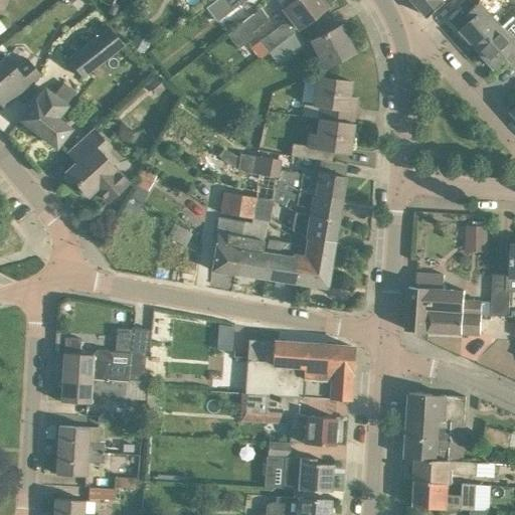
[(223,0),(241,23),(251,15),(243,3),(247,0),(223,0)]
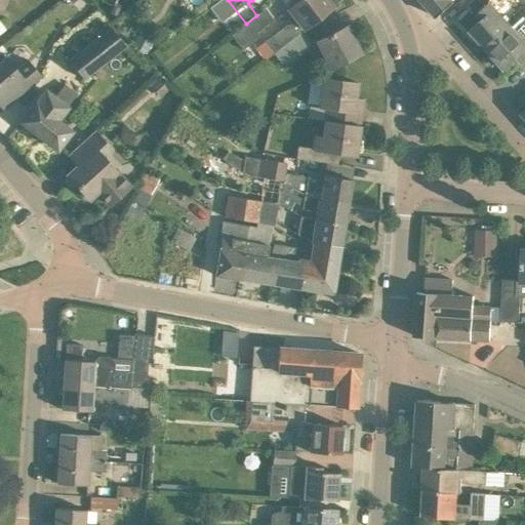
[(300,33),(333,8),(326,0),(298,0),(288,8),(295,18),(271,38),(255,50),(265,62),(274,53),(279,49),(300,33)]
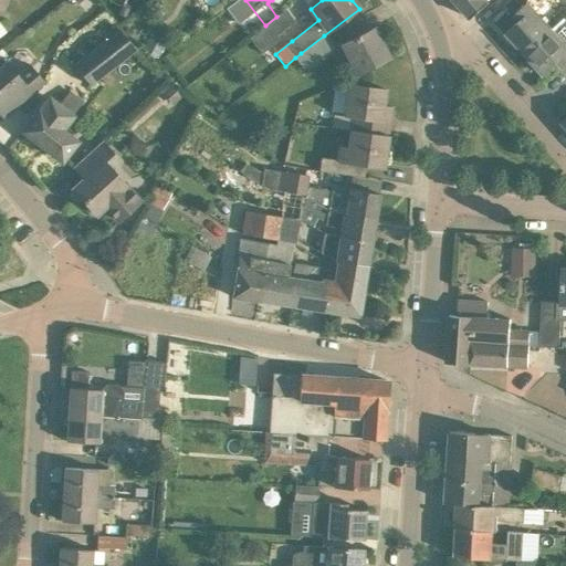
[(452,0),(471,20),(490,3),(486,0),(452,0)]
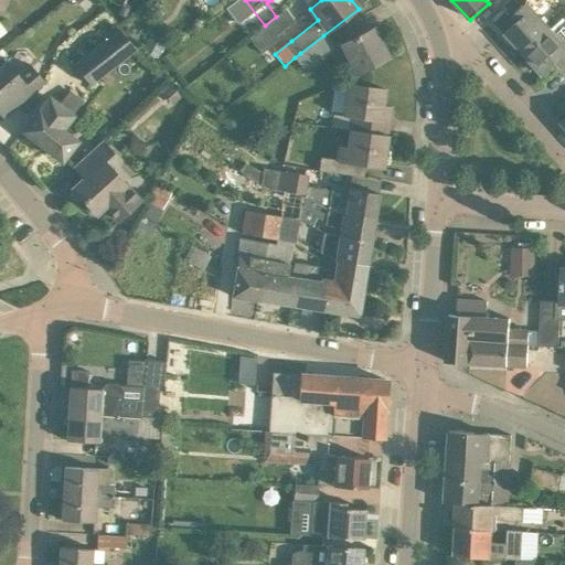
[(552,0),(548,3),(545,0),(531,0),(528,3),(526,3),(513,16),(519,21),(504,34),(524,55),(564,17),(564,3),(562,0),(552,0)]
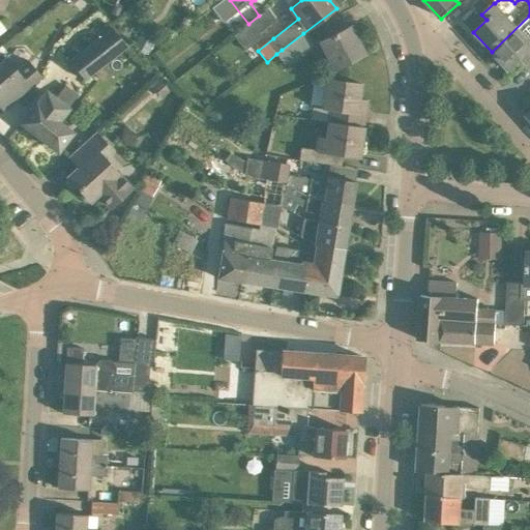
[(275,21),(267,9),(260,16),(259,16),(248,24),(233,36),(244,51),(262,38),(259,34),(275,21)]
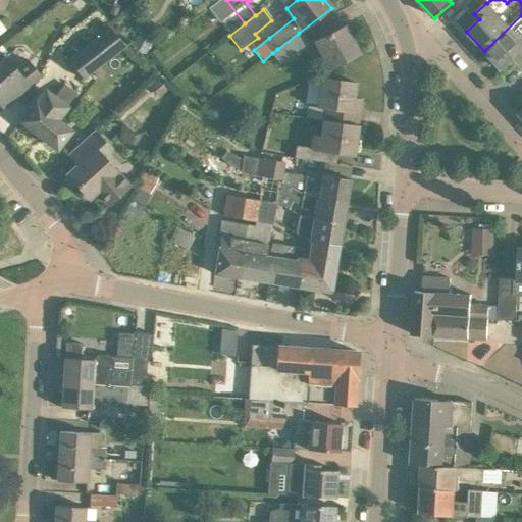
[(521,15),(484,51),(502,70),(515,58),(519,63),(521,61),(521,15)]
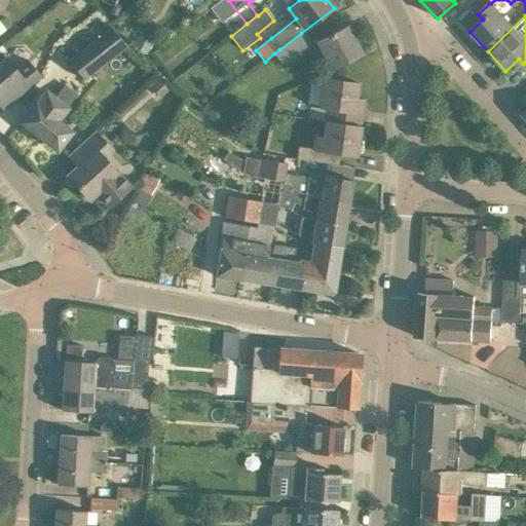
[(362,54),(347,27),(315,42),(330,70),(362,54)]
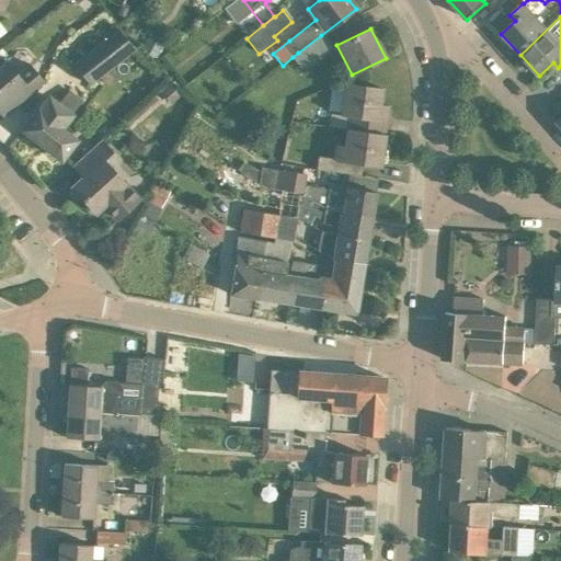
[(88,86),(134,48),(118,31),(72,67),(88,86)]
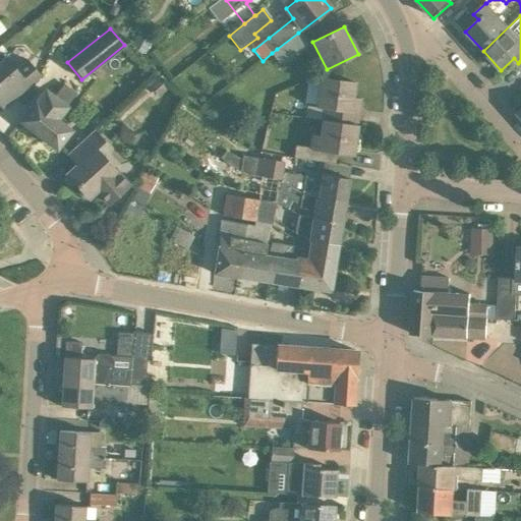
[(152,40),(137,33),(130,48),(145,55),(152,40)]
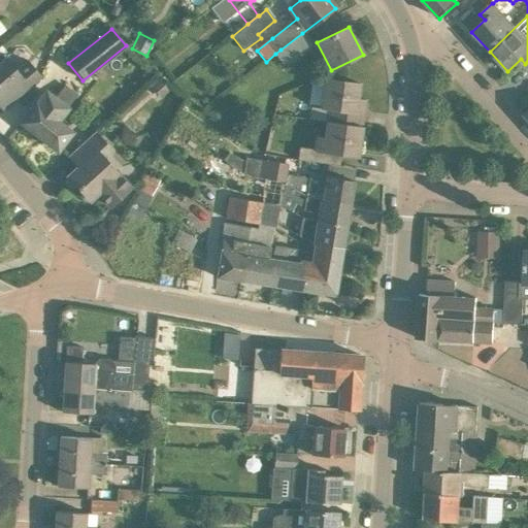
[(311,44),(302,33),(281,50),(275,54),(285,65),(311,44)]
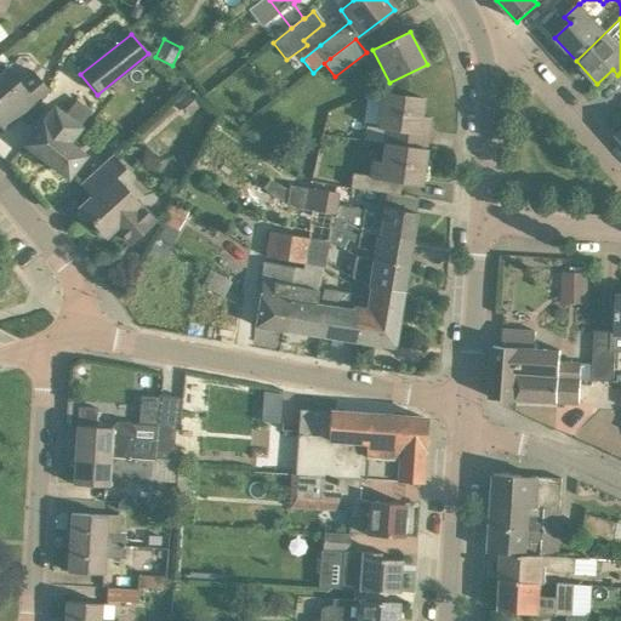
[(17,84),(4,69),(0,72),(0,115),(12,106),(21,117),(43,97),(46,90),(30,72),(17,84)]
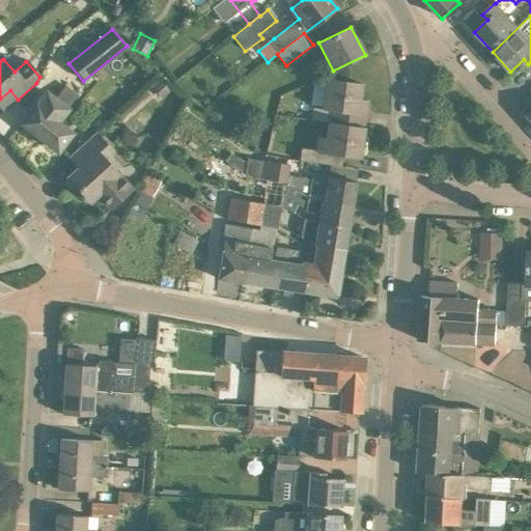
[(151,87),(161,99),(169,91),(160,80),(151,87)]
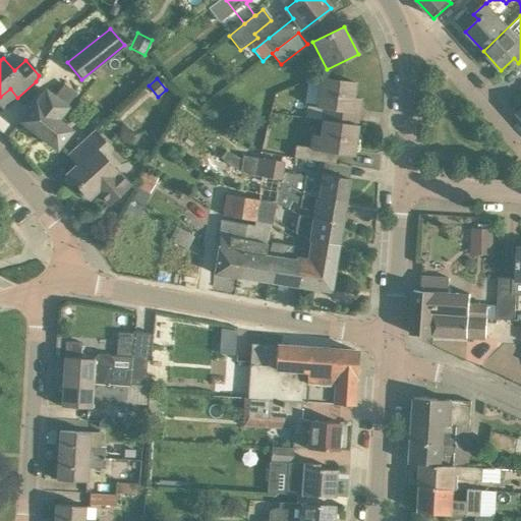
[(353,98),(355,83),(320,78),(315,109),(323,110),(322,120),(357,124),(361,100),(353,98)]
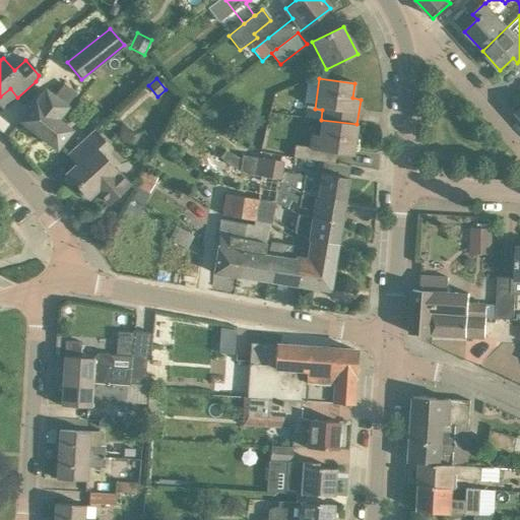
[(53,120),(74,94),(62,85),(52,99),(44,91),(20,121),(56,149),(68,133),(53,120)]
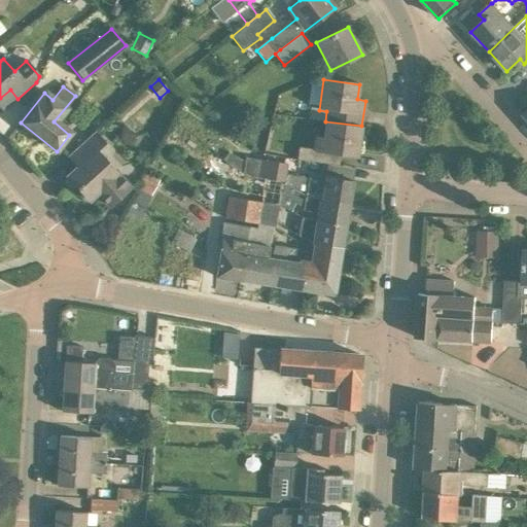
[(357,157),(361,126),(325,121),(324,137),(317,136),(316,149),(302,147),(301,161),(339,166),(340,154),(357,157)]
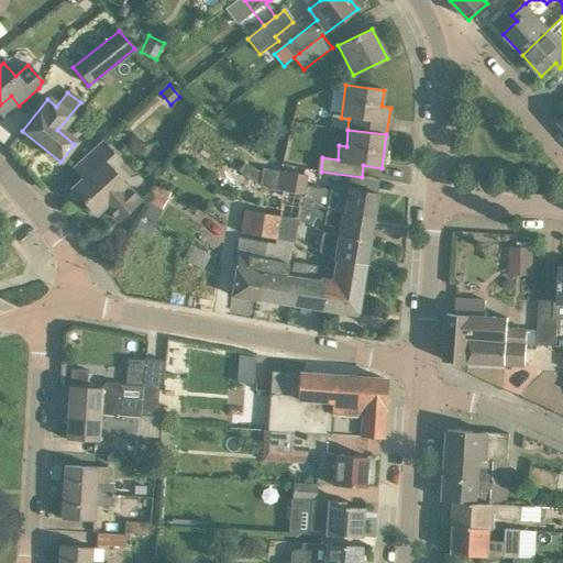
[(141,199),(105,162),(113,154),(101,141),(73,167),(84,179),(72,189),(95,214),(105,206),(118,220),(141,199)]
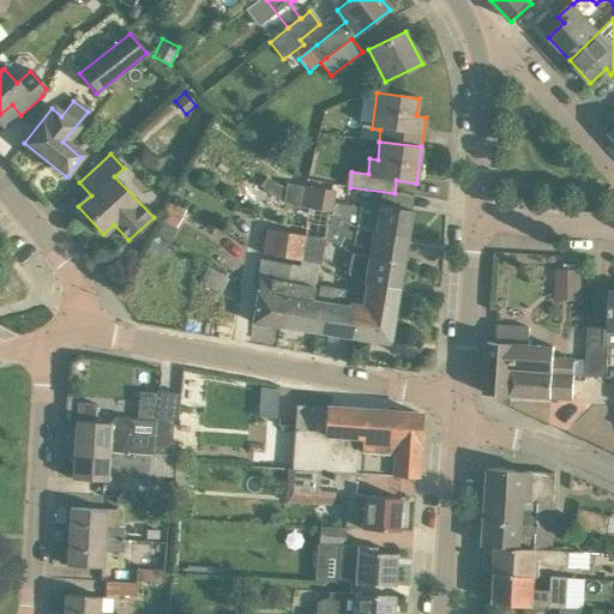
[(405,239),(411,211),(359,203),(359,208),(333,203),(335,191),(286,185),(284,188),(265,179),(259,187),(269,194),(292,206),(294,206),(327,211),(359,233),(405,239)]
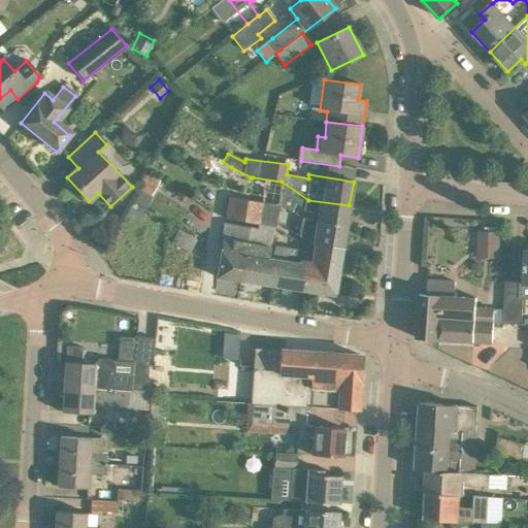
[(150,197),(157,182),(146,176),(139,192),(150,197)]
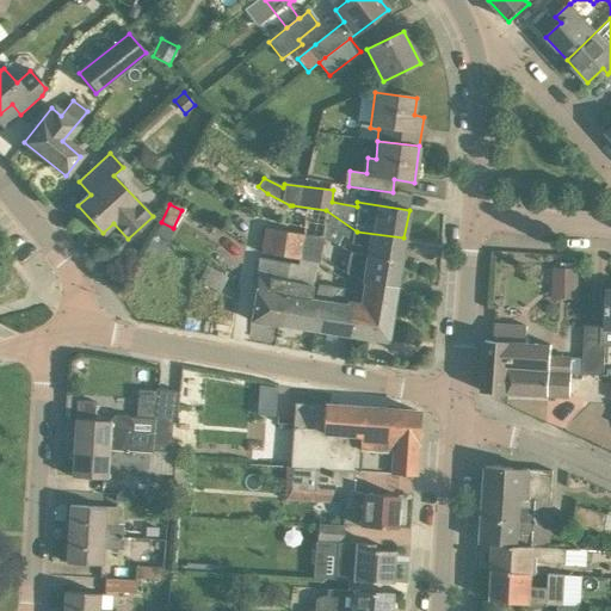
[(366,247),(365,255),(364,259),(400,265),(403,238),(357,232),(326,210),(292,205),(291,216),(300,218),(303,218),(301,234),(322,239),(338,246),(343,238),(351,242),(351,245),(366,247)]
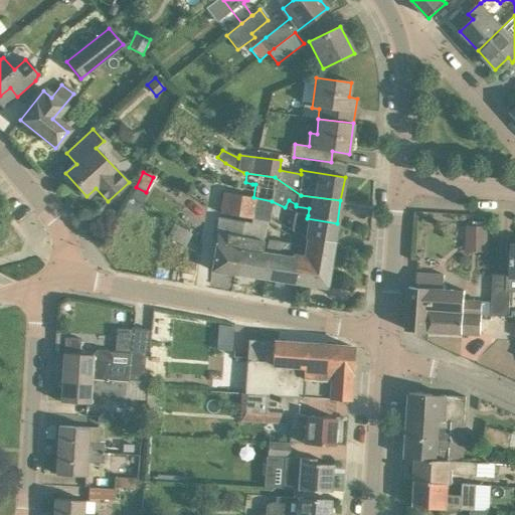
[(219,212),(251,218),(252,215),(253,203),(247,202),(248,197),(222,192),(219,212)]
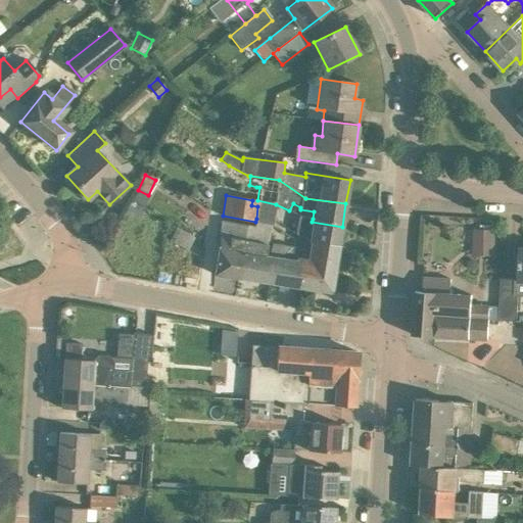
[(256,219),(273,223),(276,204),(258,200),(258,202),(252,200),(251,205),(257,206),(256,219)]
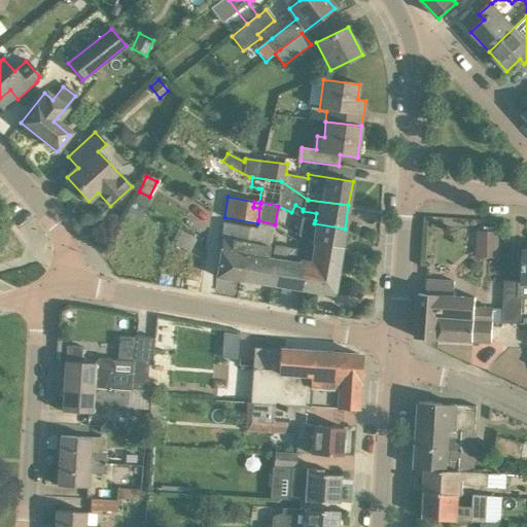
[(342,249),(345,229),(314,223),(315,220),(302,218),(297,236),(311,243),(317,246),(342,249)]
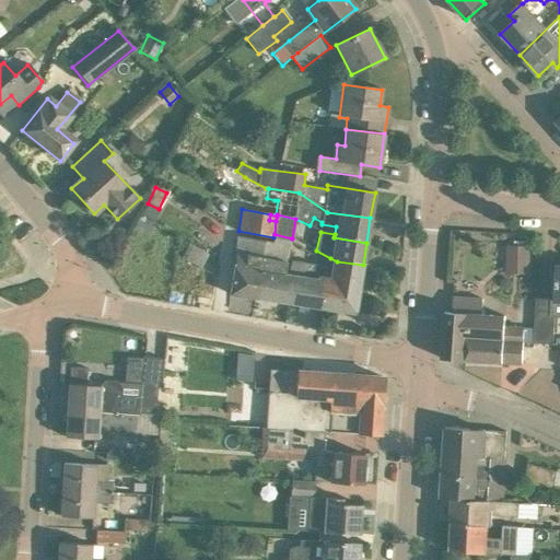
[(254,299),(264,242),(237,236),(230,295),(254,299)]
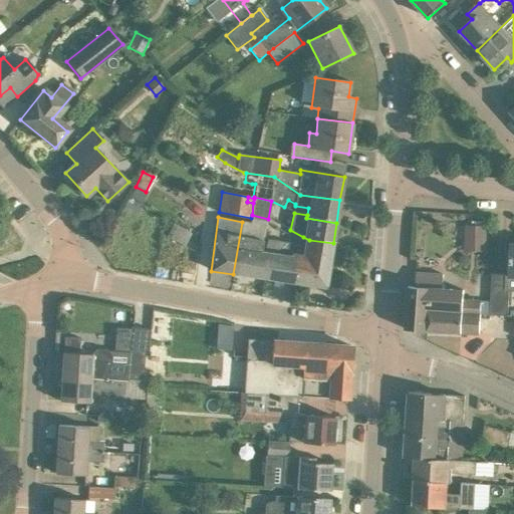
[(267,225),(250,221),(249,223),(247,240),(263,243),(263,241),(267,225)]
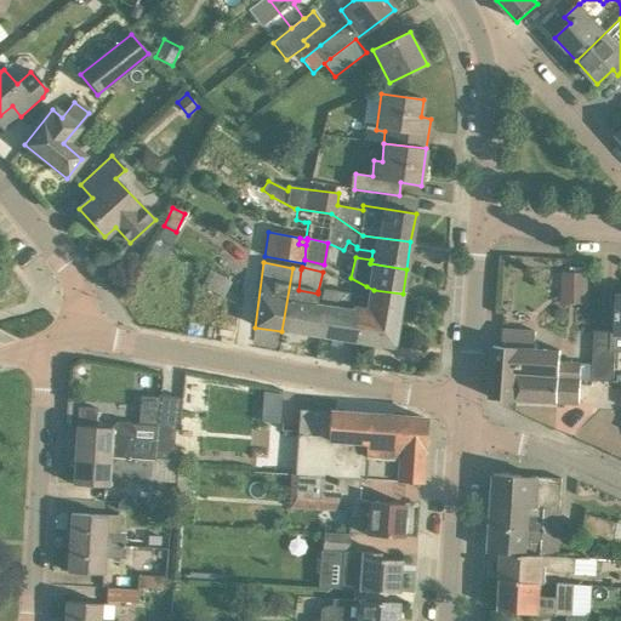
[(315,305),(318,294),(298,290),(301,269),(292,268),(281,331),(320,337),(325,306),(315,305)]
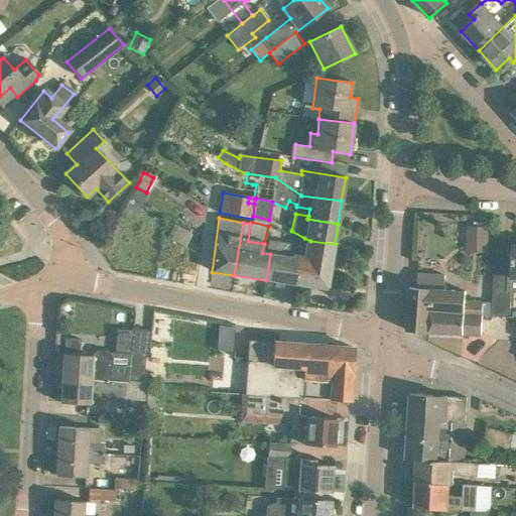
[(185,248),(192,235),(173,226),(167,238),(185,248)]
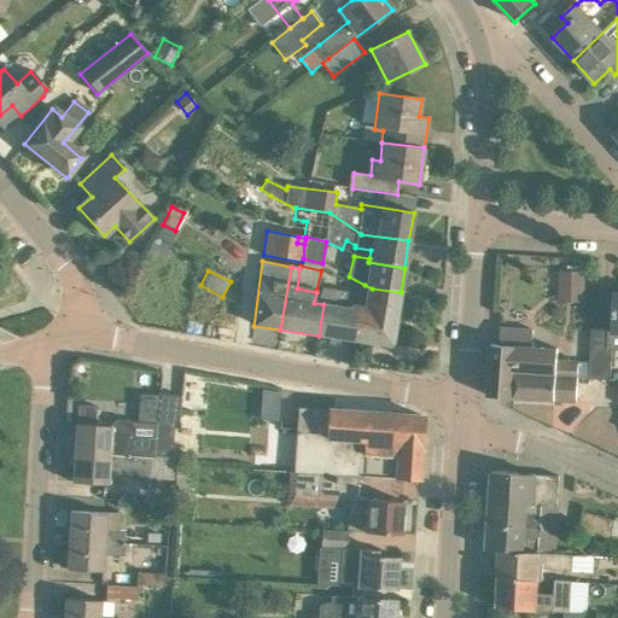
[(558,285),(584,285),(584,272),(558,270),(558,285)]
